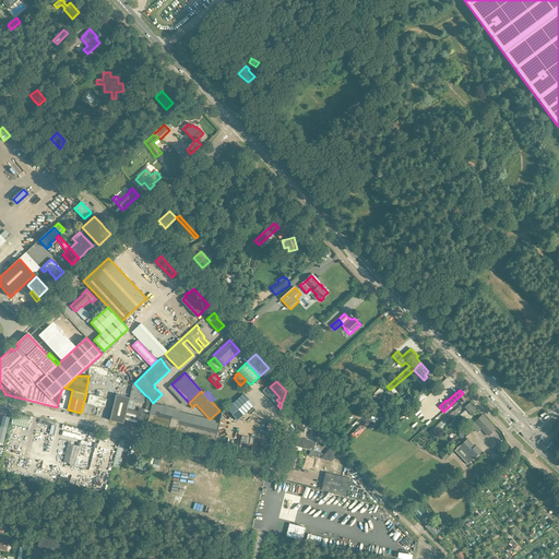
[(421,391),(414,399),(419,404),(427,396),(421,391)]
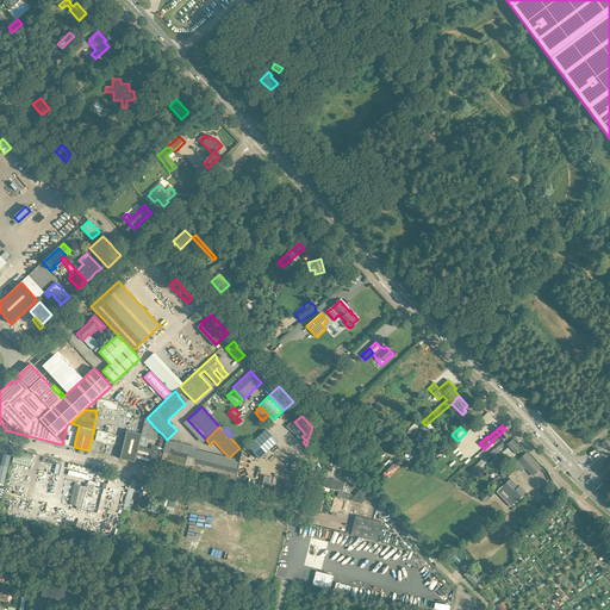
[(502,439),(504,441),(505,440),(505,439),(510,434),(505,429),(493,440),(492,442),(495,444),(502,439)]
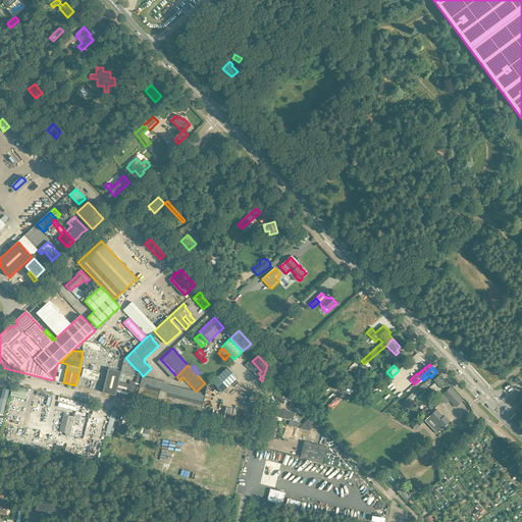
[(100,372),(84,368),(82,376),(98,380),(100,372)]
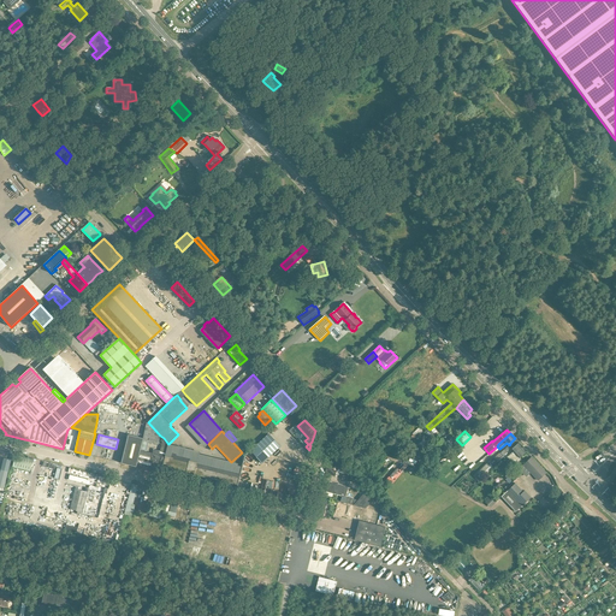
[(129,434),(122,463),(132,466),(136,467),(143,438),(129,434)]
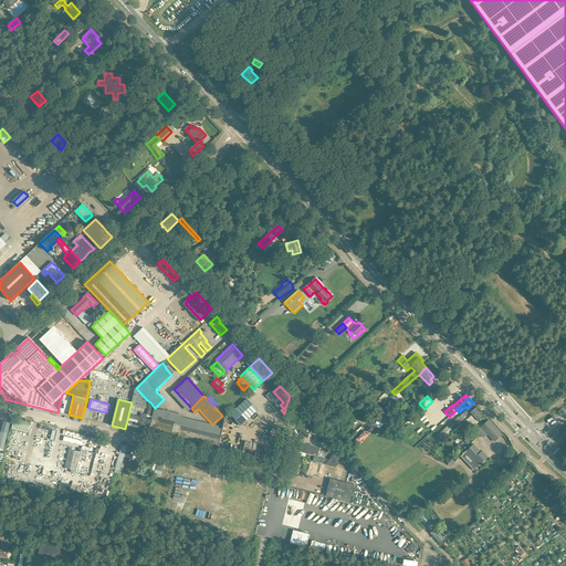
[(230,415),(241,426),(258,410),(247,399),(230,415)]
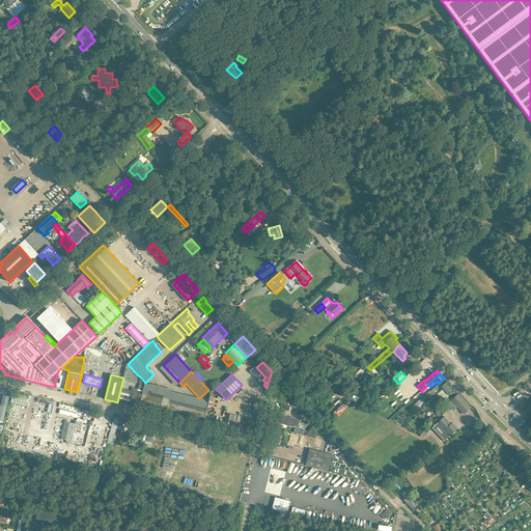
[(390,375),(382,384),(383,385),(382,385),(388,391),(394,385),(392,383),(394,381),(390,375)]
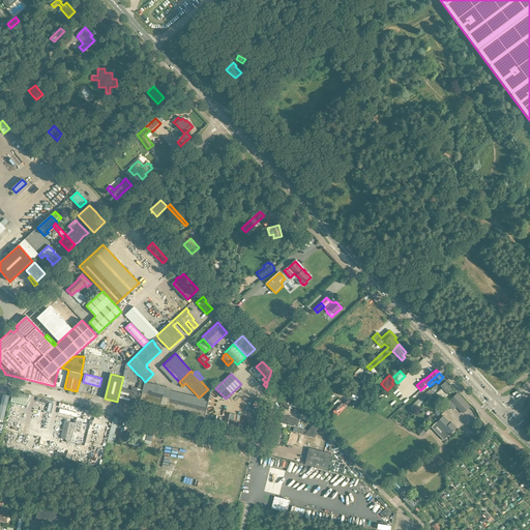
[(363,376),(353,385),(357,389),(361,386),(361,387),(367,382),(370,384),(372,382),(366,376),(364,378),(363,376)]
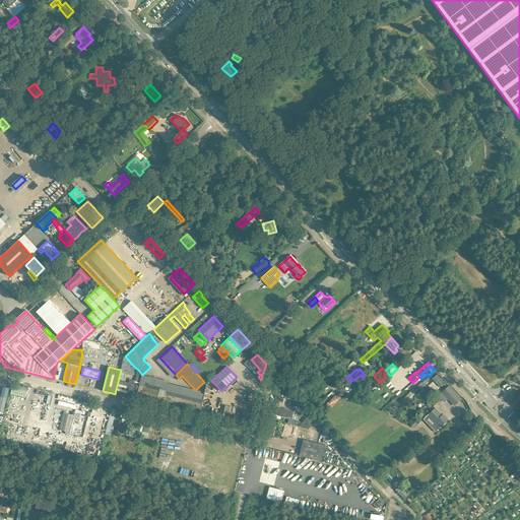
[(119,380),(115,394),(135,399),(136,399),(137,394),(139,385),(141,375),(141,374),(138,370),(135,381),(130,379),(129,382),(124,381),(119,380)]
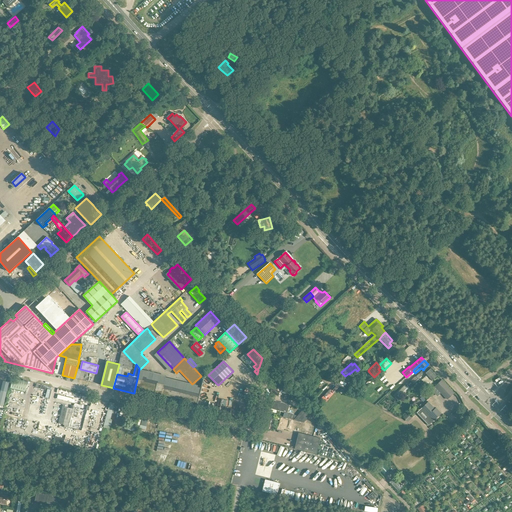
[(432,381),(438,375),(428,364),(424,368),(424,369),(423,370),(416,377),(418,379),(422,376),(421,375),(424,372),(425,374),(425,373),(427,375),(421,380),(426,385),(429,385),(432,382),(432,381)]
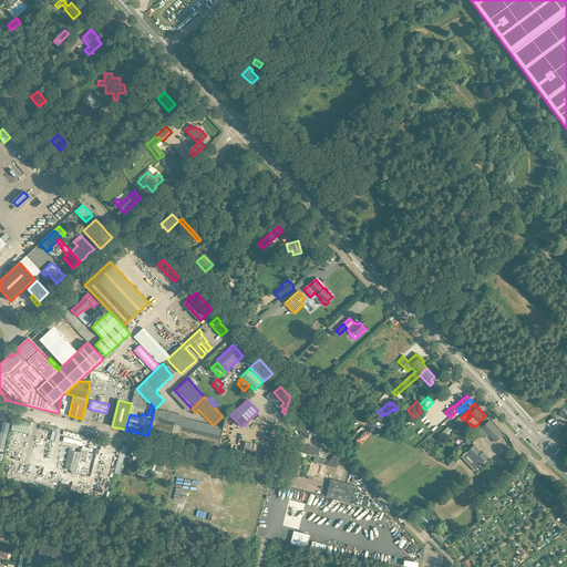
[(299,434),(299,435),(303,436),(303,437),(309,439),(312,425),(303,418),(299,434)]
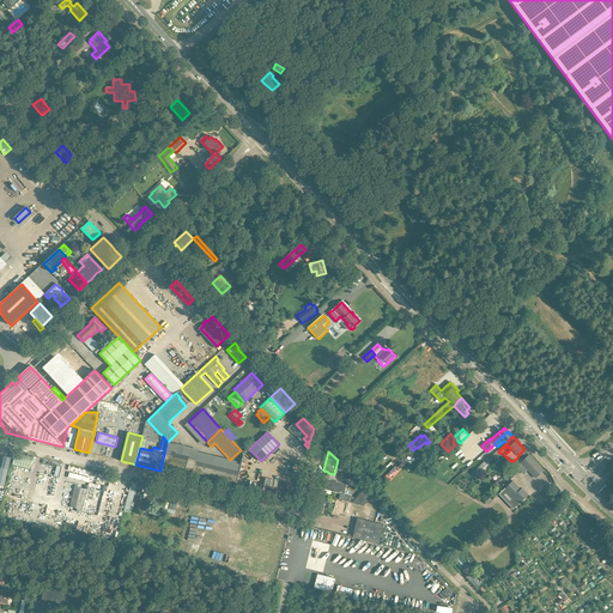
[(16,453),(12,465),(30,469),(34,456),(16,453)]
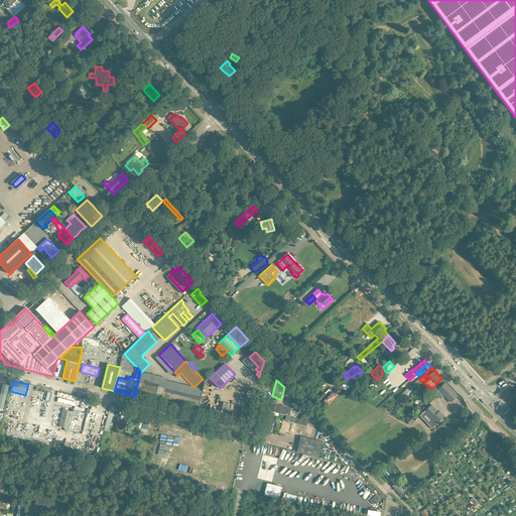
[(138,382),(136,391),(199,406),(202,391),(200,390),(197,389),(195,396),(138,382)]
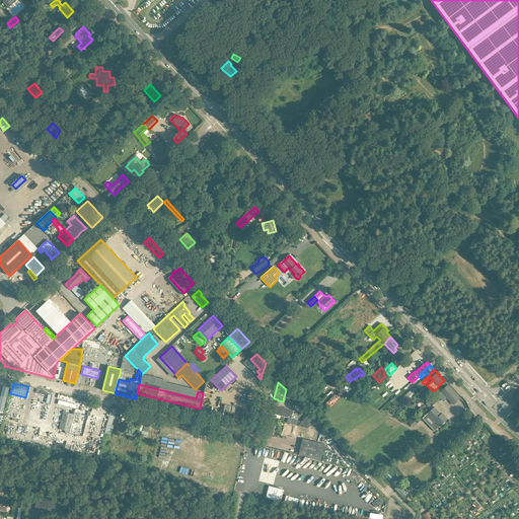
[(411,390),(402,398),(403,399),(406,402),(416,393),(415,393),(419,389),(416,386),(416,385),(412,388),(412,389),(411,390)]
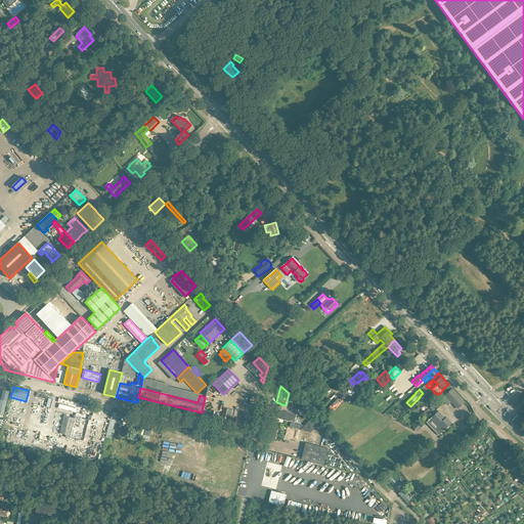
[(448,405),(450,403),(451,402),(457,408),(465,402),(452,389),(442,398),(448,405)]
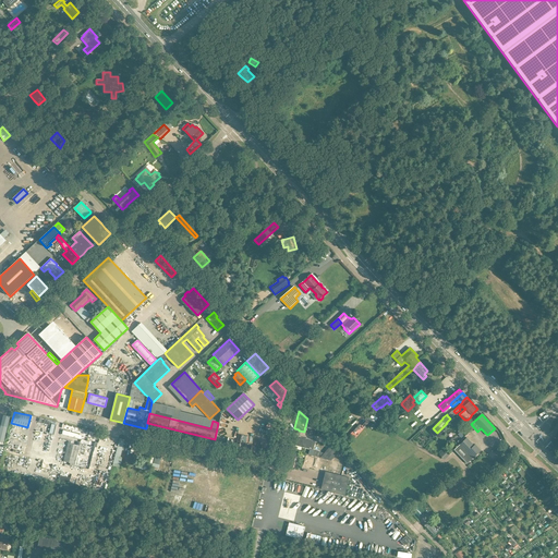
[(3,415),(0,428),(0,441),(4,444),(11,417),(3,415)]
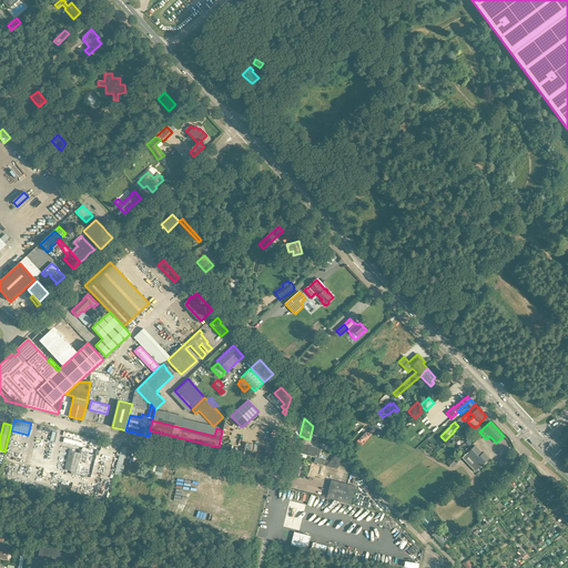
[(322,449),(303,444),(301,454),(318,458),(322,449)]
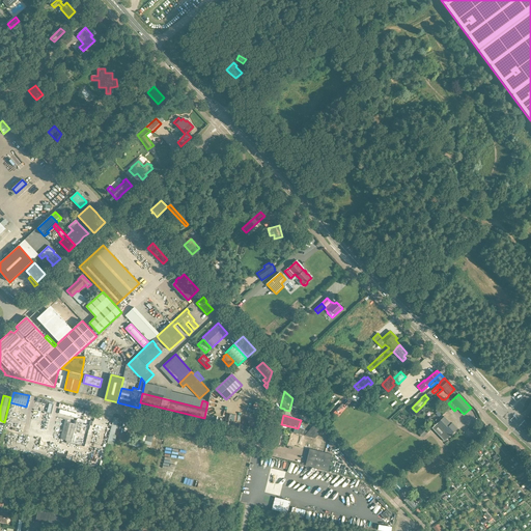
[(114,417),(110,434),(114,435),(118,419),(114,417)]
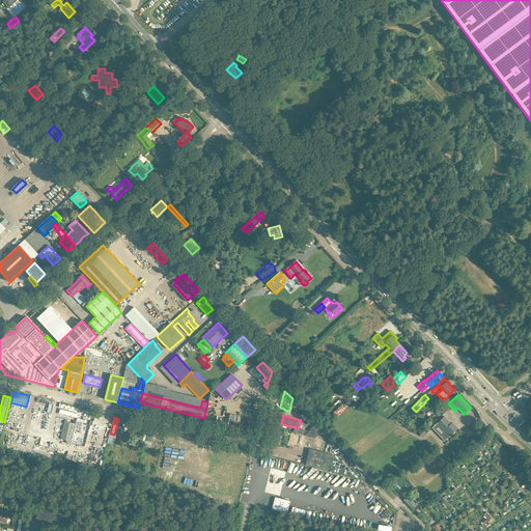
[(444,441),(456,429),(444,417),(431,428),(444,441)]
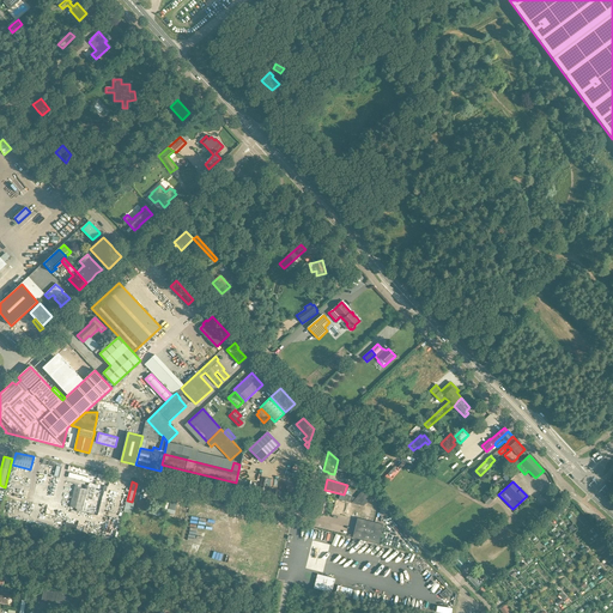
[(74,486),(70,507),(77,509),(76,510),(82,511),(86,490),(84,489),(74,486)]
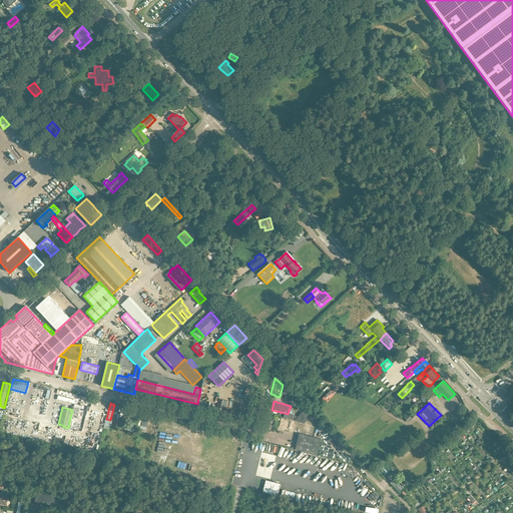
[(304,423),(312,416),(305,409),(298,417),(289,414),(287,419),(304,423)]
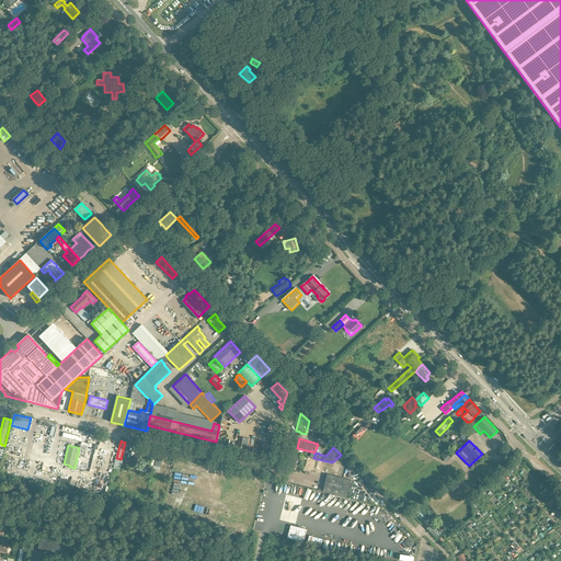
[(163,454),(158,451),(155,466),(160,467),(163,454)]
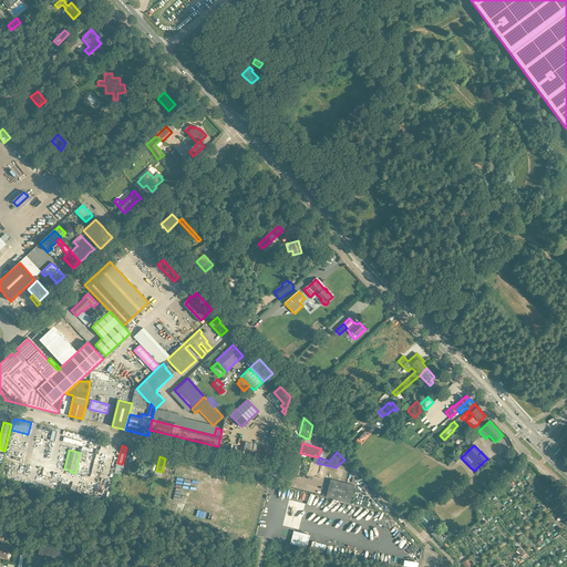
[(290,467),(290,470),(289,474),(298,476),(301,463),(292,461),(290,467)]
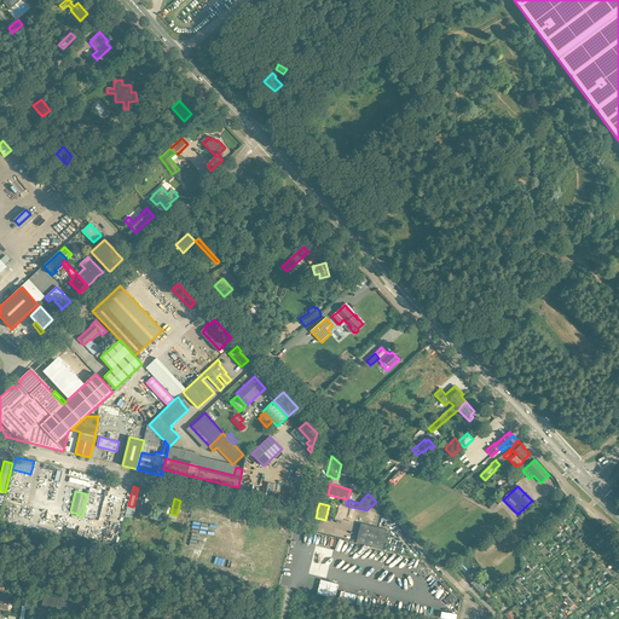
[(358,522),(360,513),(337,507),(335,516),(358,522)]
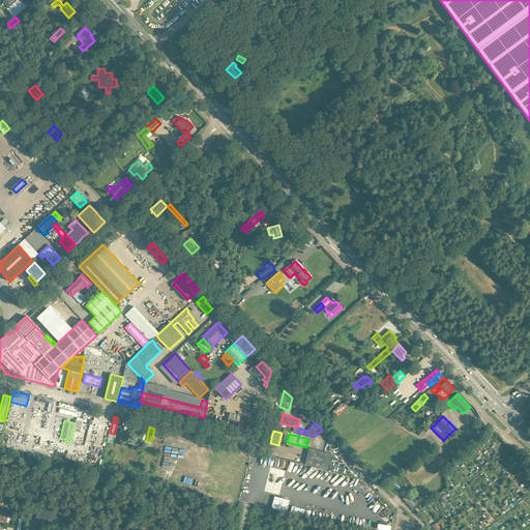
[(134,439),(131,446),(142,449),(144,441),(134,439)]
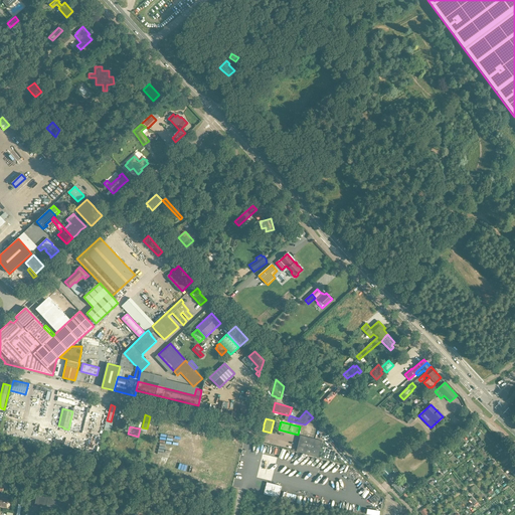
[(300,436),(297,452),(308,454),(318,457),(322,441),(300,436)]
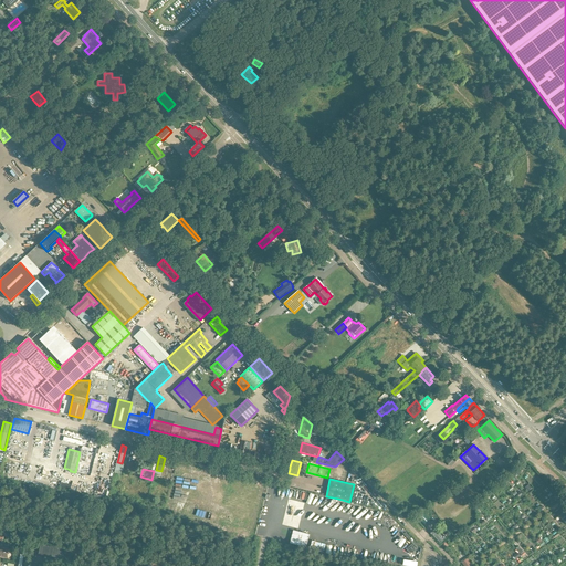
[(289,496),(306,502),(308,494),(292,489),(289,496)]
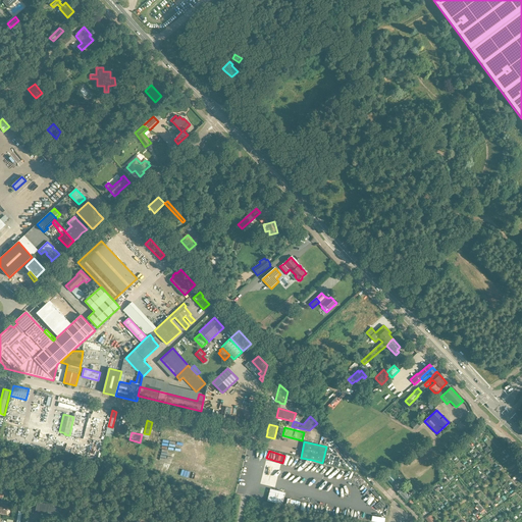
[(389,472),(384,477),(392,485),(398,480),(389,472)]
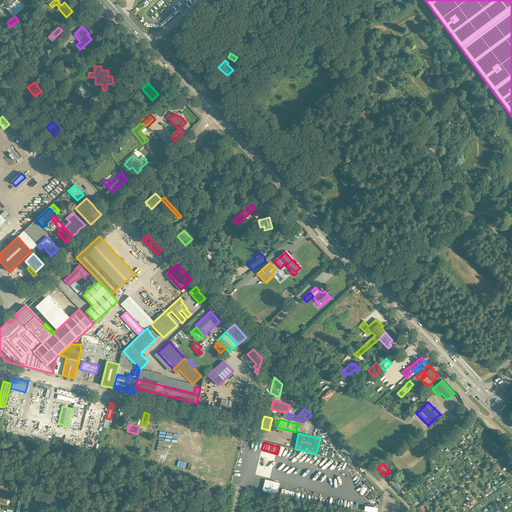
[(265,479),(262,491),(277,495),(280,483),(265,479)]
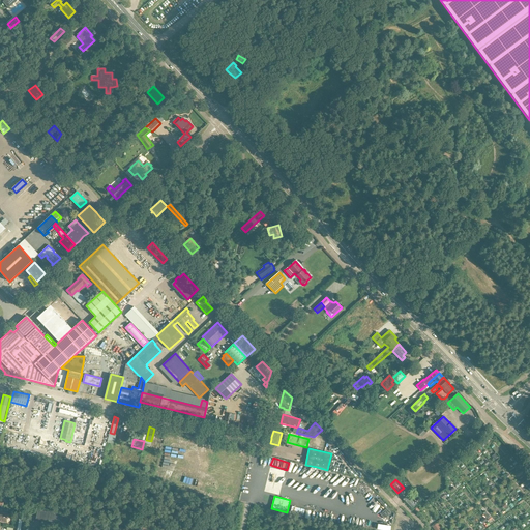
[(406,497),(403,499),(412,508),(421,500),(419,498),(415,503),(411,499),(410,501),(406,497)]
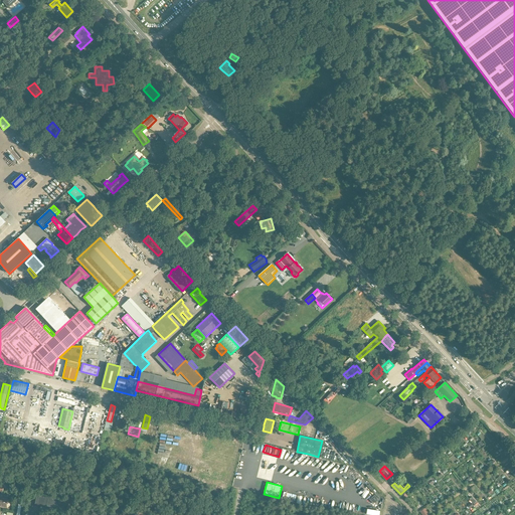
[(2,496),(0,495),(0,506),(7,508),(8,498),(1,497),(2,496)]
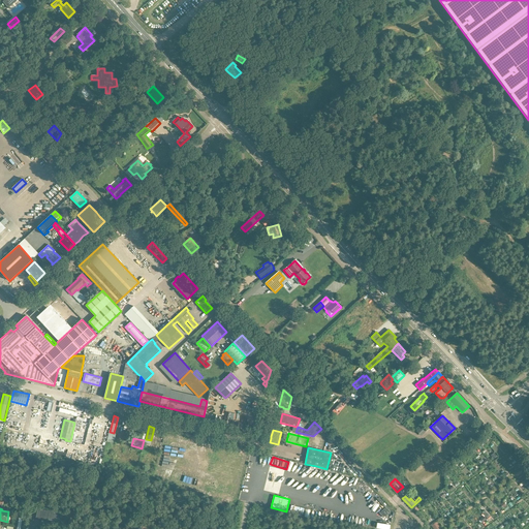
[(37,508),(37,509),(35,520),(60,524),(61,518),(62,512),(37,508)]
